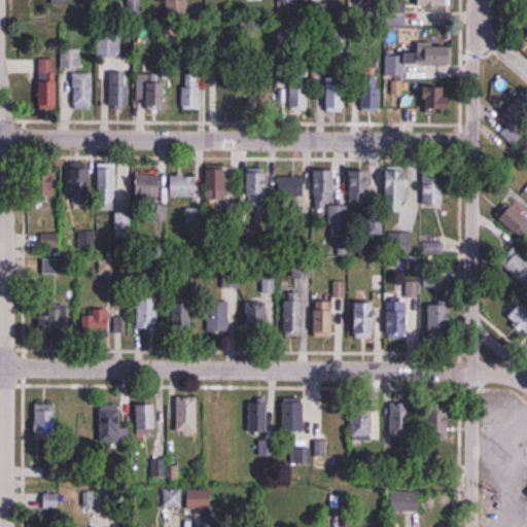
[(166,0),(166,14),(187,14),(187,0),(166,0)]
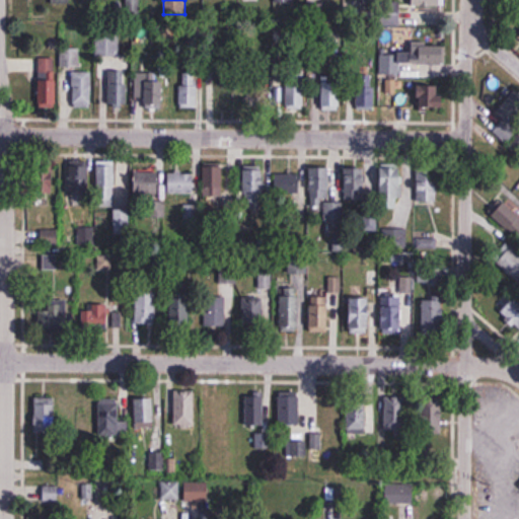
[(400,26),(400,3),(382,3),(382,26),(400,26)]
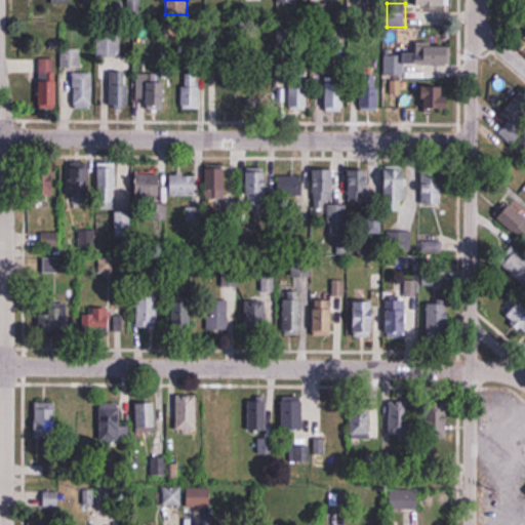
[(120,56),(120,33),(96,33),(96,56),(120,56)]
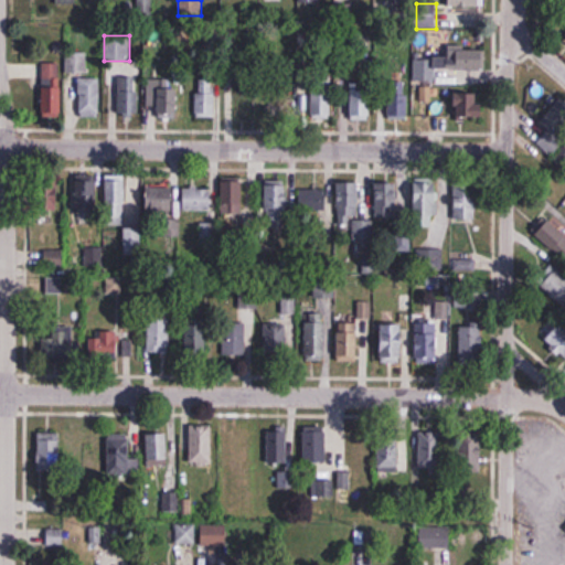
[(484,50),(447,50),(447,57),(414,57),(414,81),(445,81),(445,71),(484,71),(484,50)]
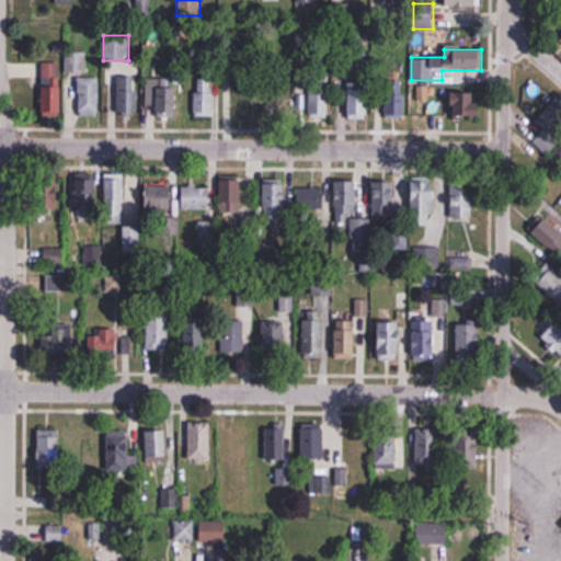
[(66,72),(78,72),(78,61),(84,61),(86,53),(66,53),(66,72)]
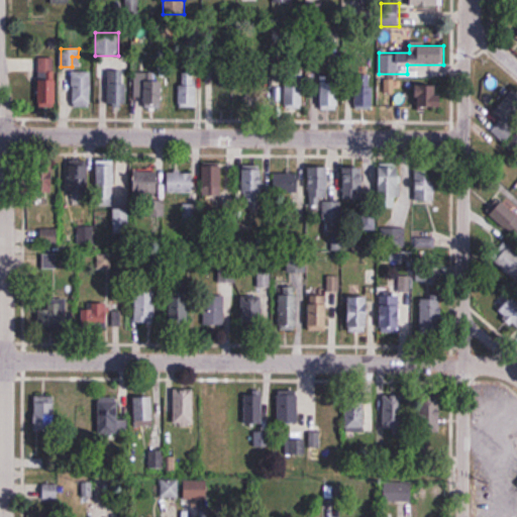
[(38,106),(57,106),(56,58),(38,58),(38,106)]
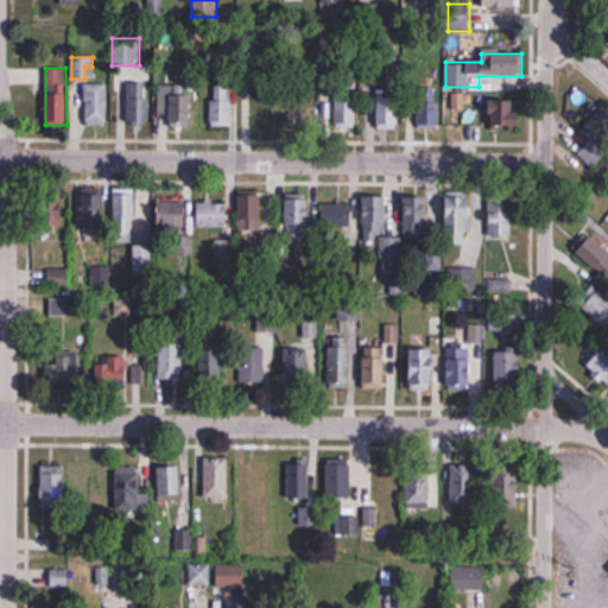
[(107,126),(107,84),(86,84),(86,126),(107,126)]
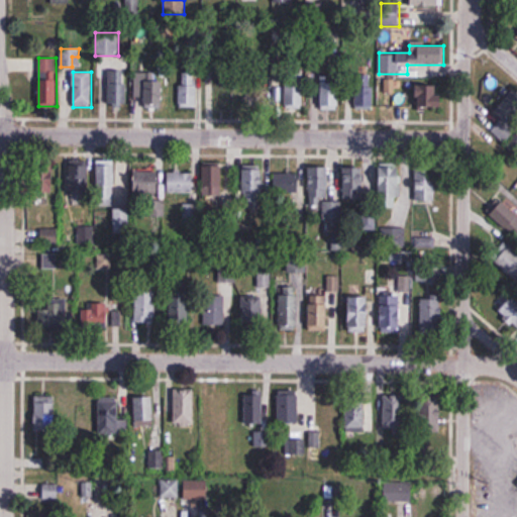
[(101,106),(126,106),(126,72),(106,72),(106,84),(101,84),(101,106)]
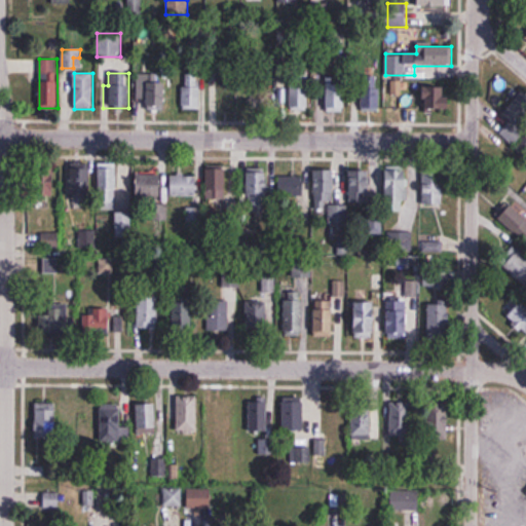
[(183,109),(200,109),(200,74),(183,74),(183,109)]
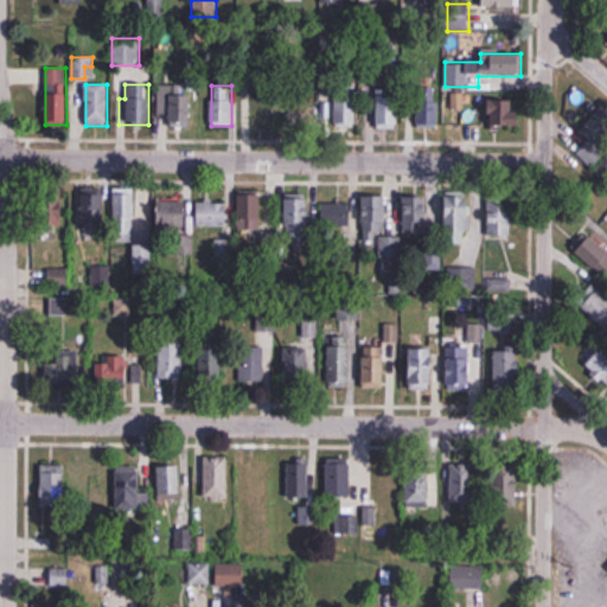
[(192,125),(192,95),(181,95),(181,87),(158,87),(158,125),(192,125)]
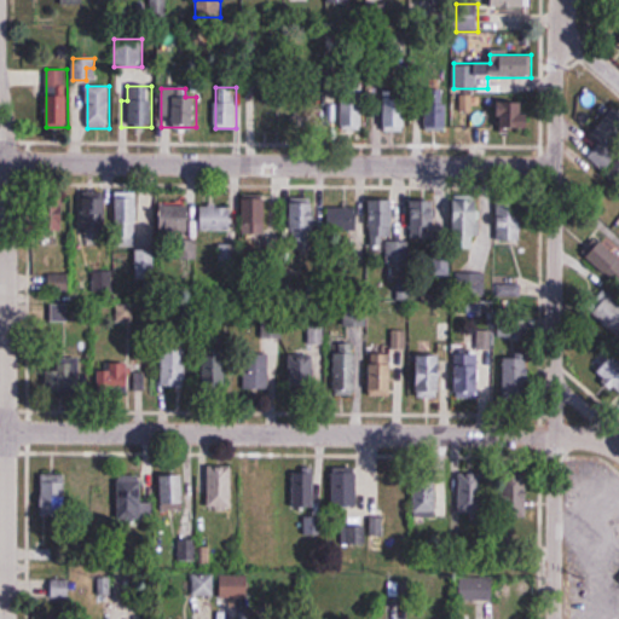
[(383,88),(383,129),(406,129),(406,88),(383,88)]
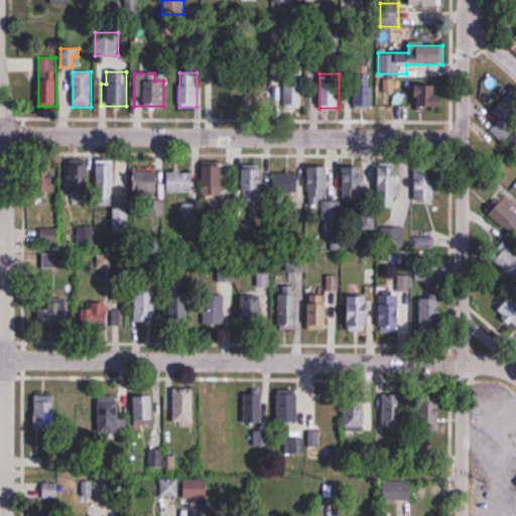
[(294,84),(285,84),(285,109),(302,109),(302,75),(294,75),(294,84)]
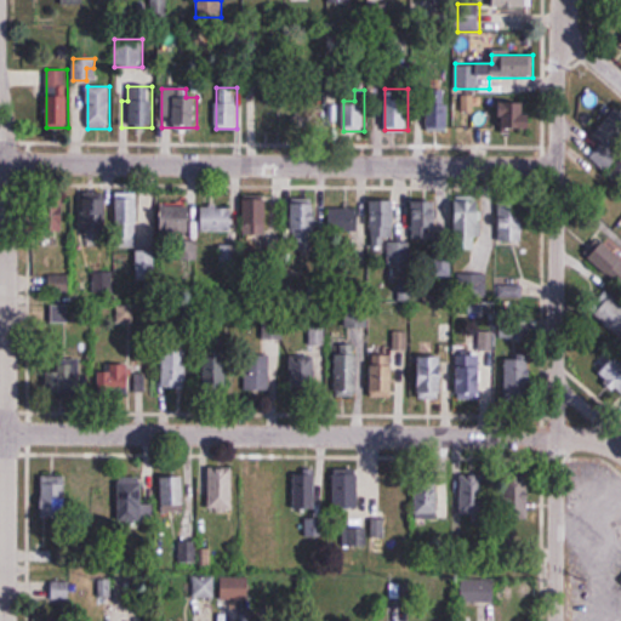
[(427,127),(448,127),(448,91),(427,91),(427,127)]
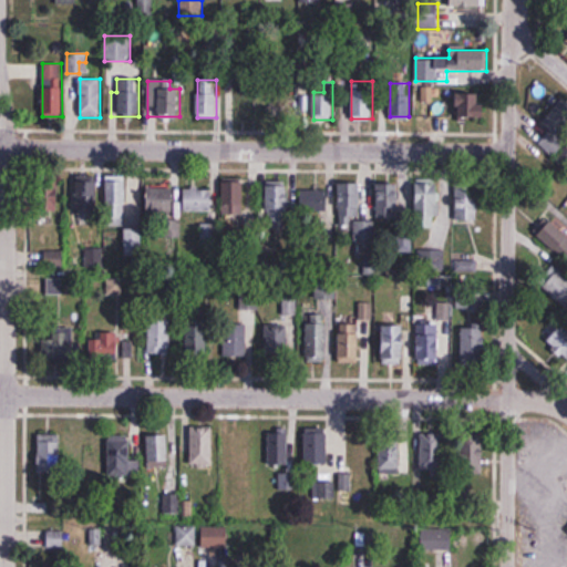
[(254,84),(235,84),(235,120),(254,120),(254,84)]
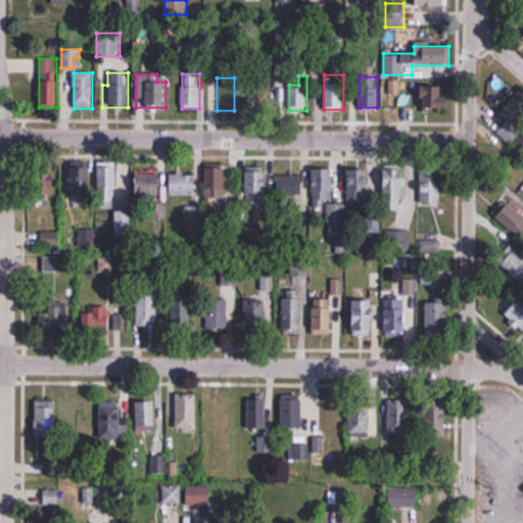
[(398,94),(399,84),(390,83),(389,94),(398,94)]
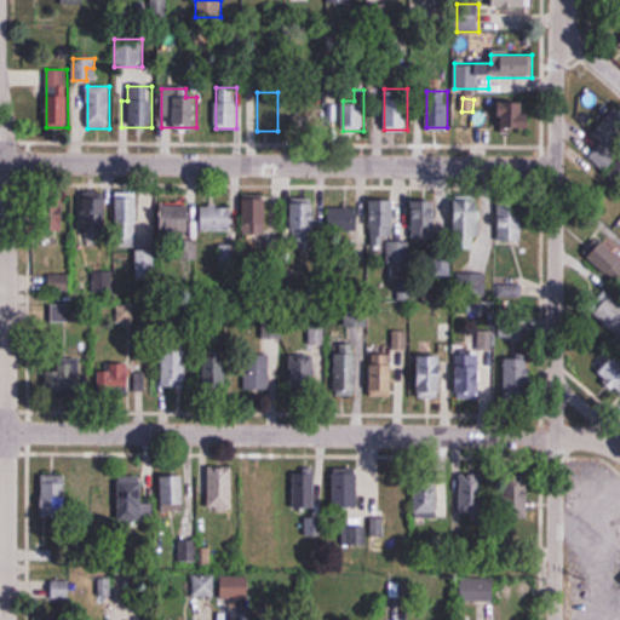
[(530,131),(530,103),(499,103),(499,131),(530,131)]
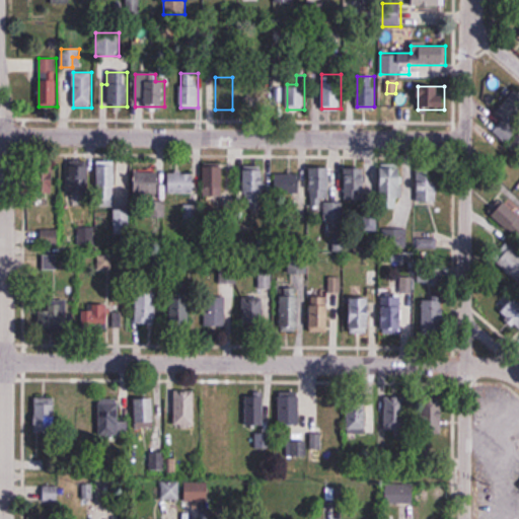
[(492,132),(507,143),(518,130),(514,127),(518,120),(518,93),(515,90),(496,114),(502,119),(492,132)]
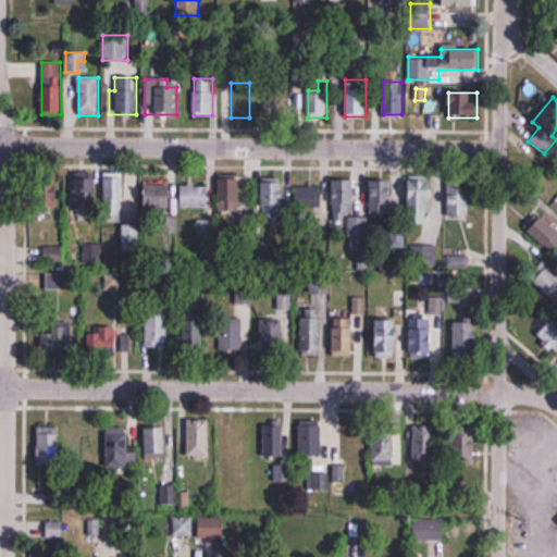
[(273,112),(281,110),(277,99),(270,101),(273,112)]
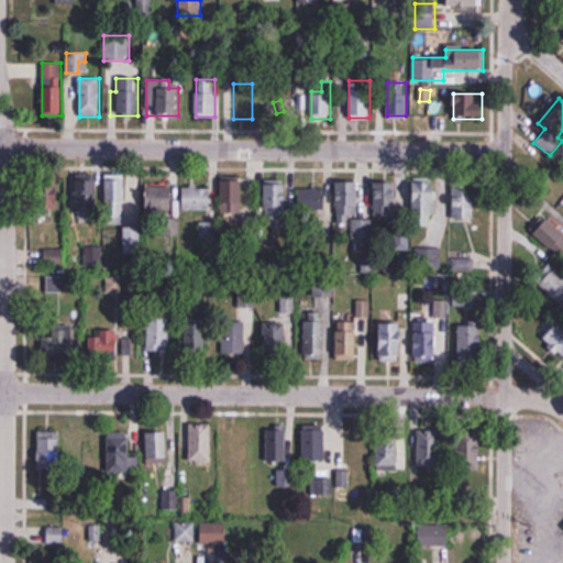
[(77,177),(77,219),(97,219),(97,177),(77,177)]
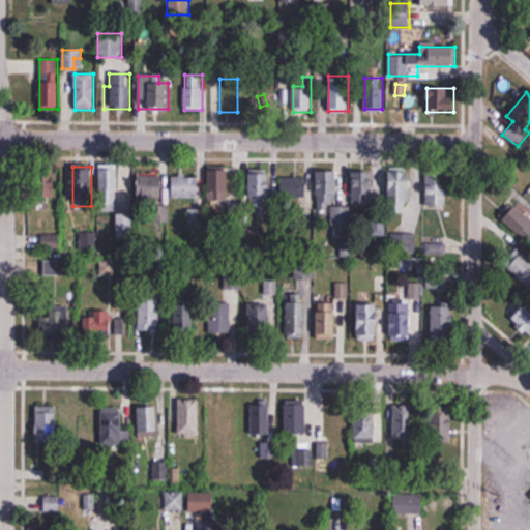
[(227,168),(208,168),(208,201),(227,201),(227,168)]
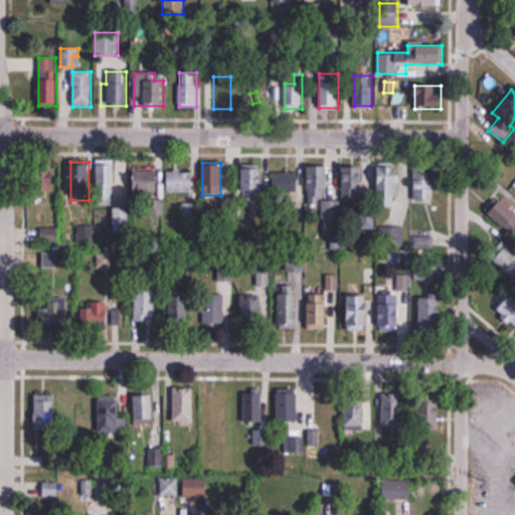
[(115,164),(98,164),(98,195),(115,195),(115,164)]
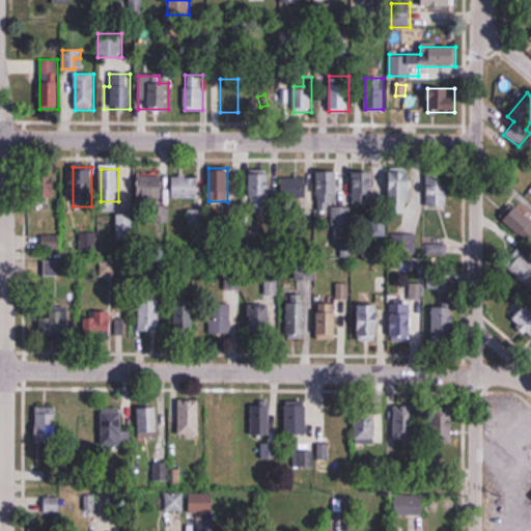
[(427,170),(427,206),(448,206),(448,170),(427,170)]
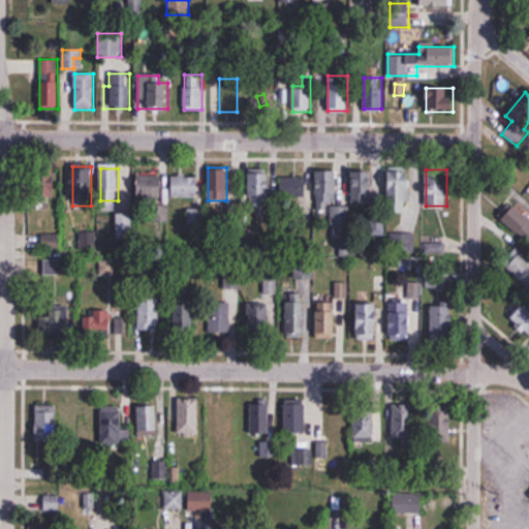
[(351,172),(351,207),(373,207),(373,172),(351,172)]
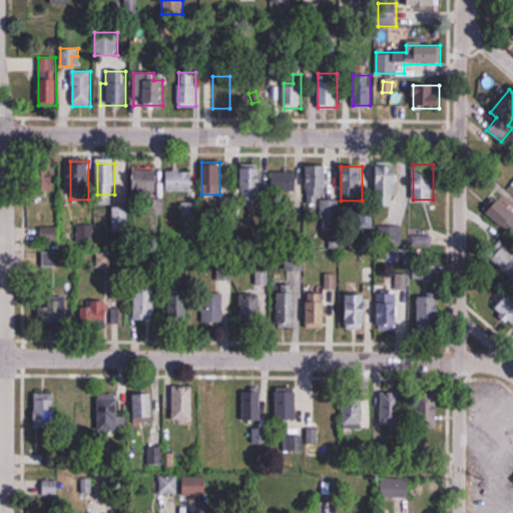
[(376,166),(376,197),(400,197),(400,166),(376,166)]
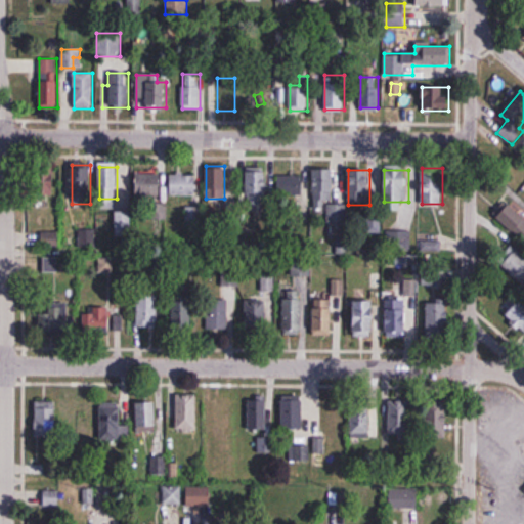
[(35,171),(35,197),(54,197),(54,171),(35,171)]
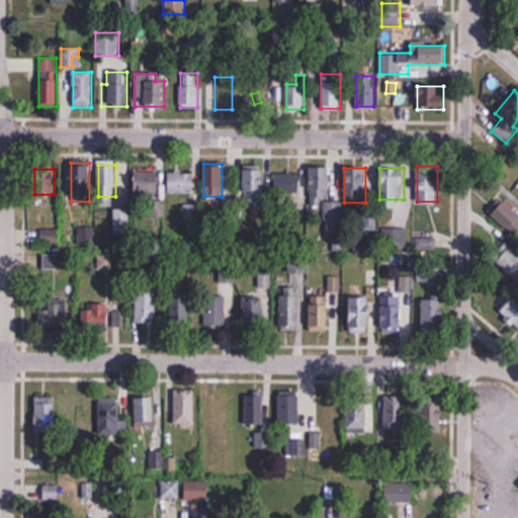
[(329,202),(329,169),(310,169),(310,205),(324,205),(324,218),(335,218),(335,202),(329,202)]
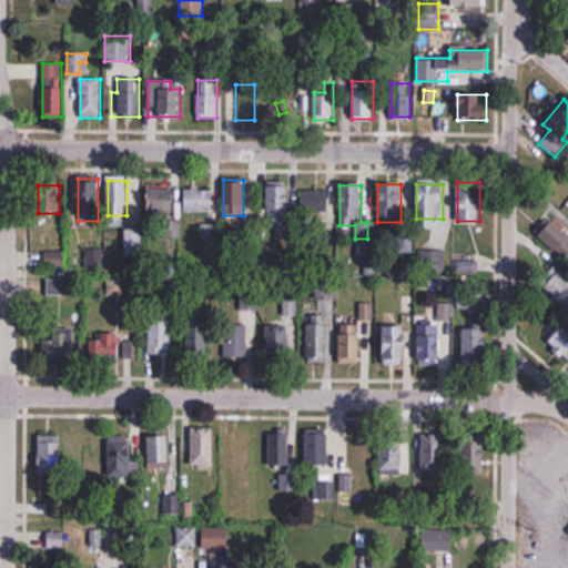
[(288,188),(269,188),(269,227),(288,227),(288,188)]
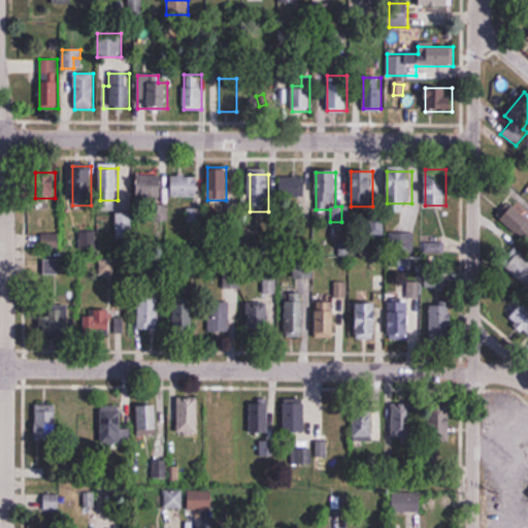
[(162,175),(136,175),(136,199),(162,199),(162,175)]
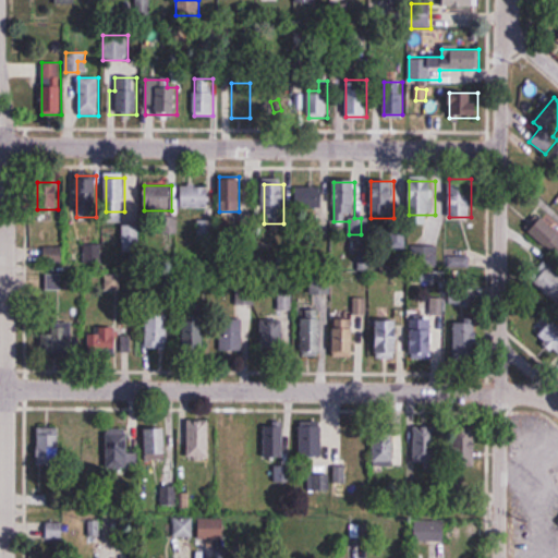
[(208,186),(181,186),(181,207),(208,207),(208,186)]
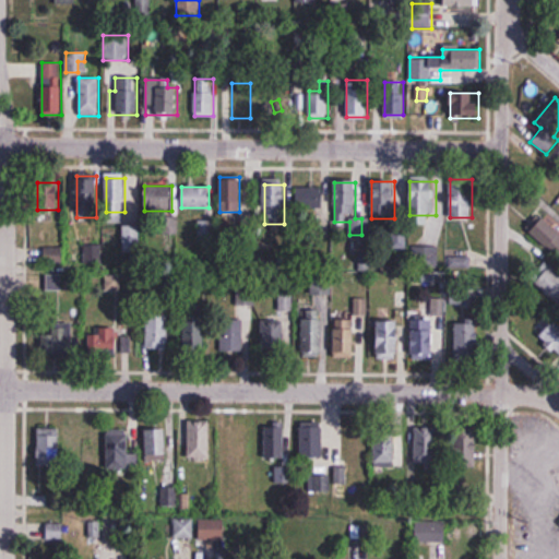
[(295,188),(295,210),(323,210),(323,188),(295,188)]
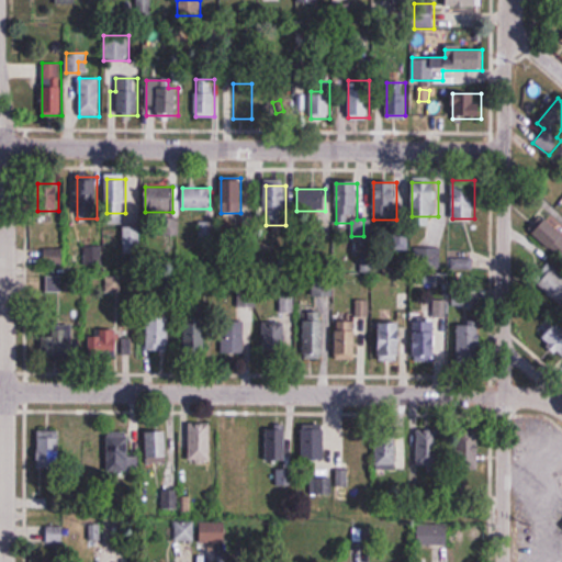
[(440,248),(414,248),(414,269),(440,269),(440,248)]
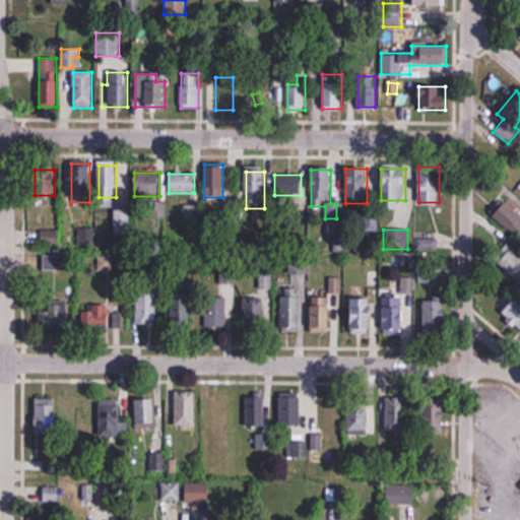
[(57,244),(57,231),(42,231),(42,245),(57,244)]
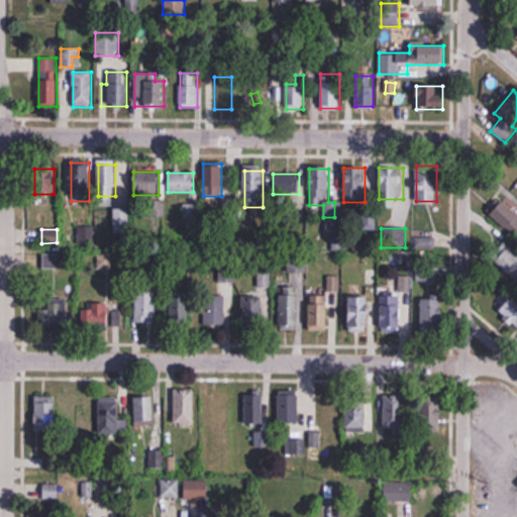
[(516,249),(510,244),(495,264),(516,282),(516,249)]
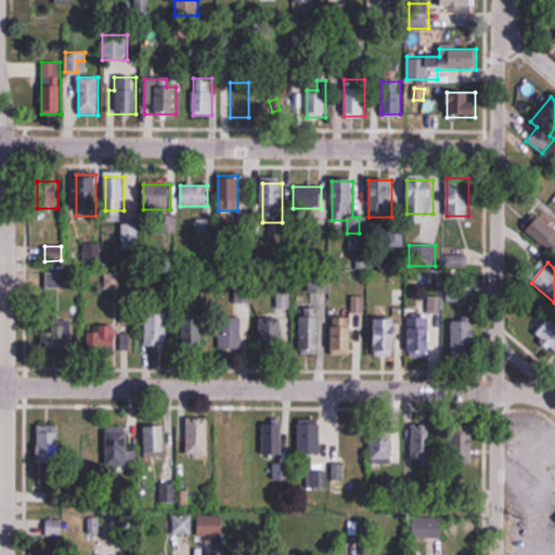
[(103,289),(123,289),(123,272),(103,272),(103,289)]
